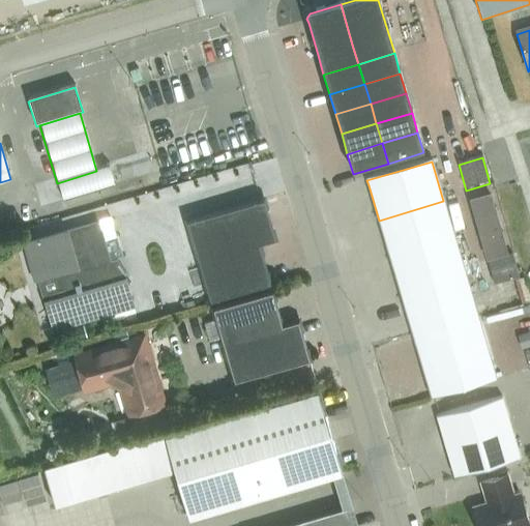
[(96,171),(57,183),(63,202),(63,203),(64,203),(65,202),(116,186),(110,167),(96,171)]
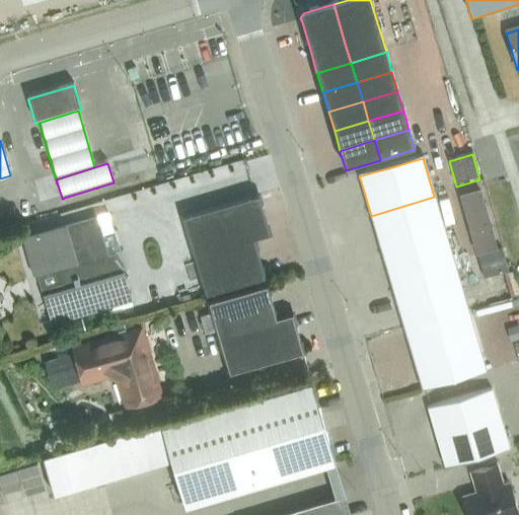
[(480,195),(464,199),(469,216),(466,221),(470,233),(475,237),(480,253),(496,249),(480,195)]
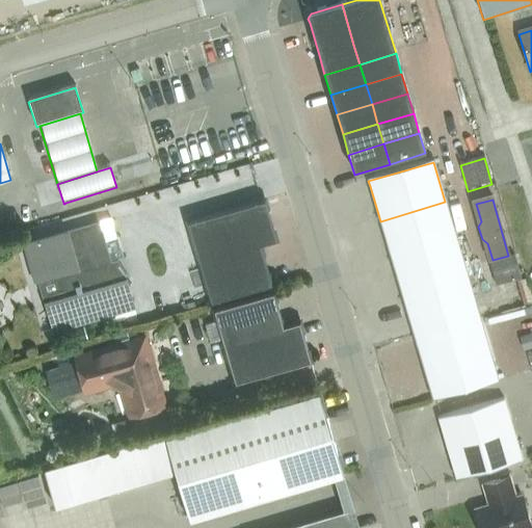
[(445,202),(380,221),(392,261),(457,242),(445,202)]
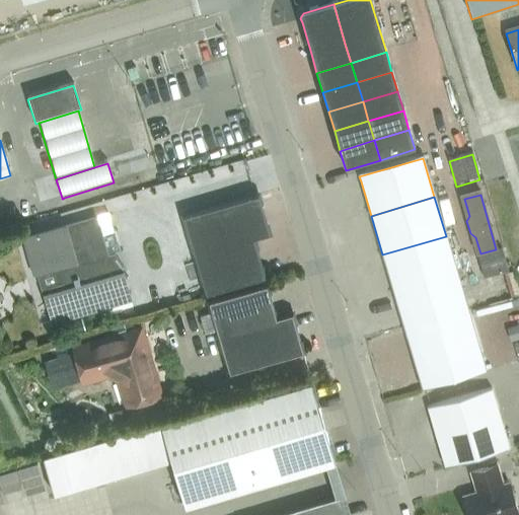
[(252,241),(269,237),(257,199),(183,220),(206,297),(264,280),(252,241)]
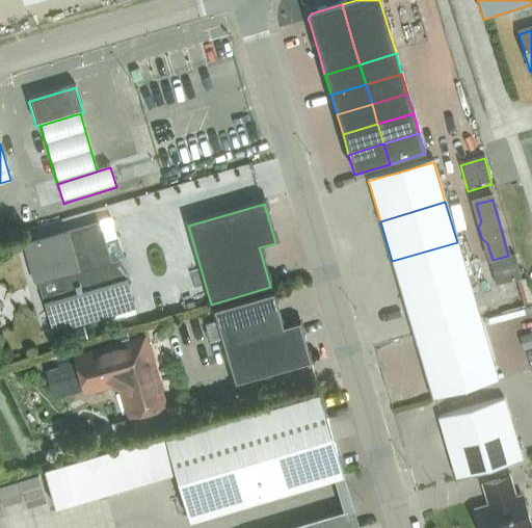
[(48,313),(54,334),(134,311),(127,285),(129,284),(129,283),(115,287),(111,271),(99,226),(25,248),(35,284),(56,279),(64,308),(48,313)]
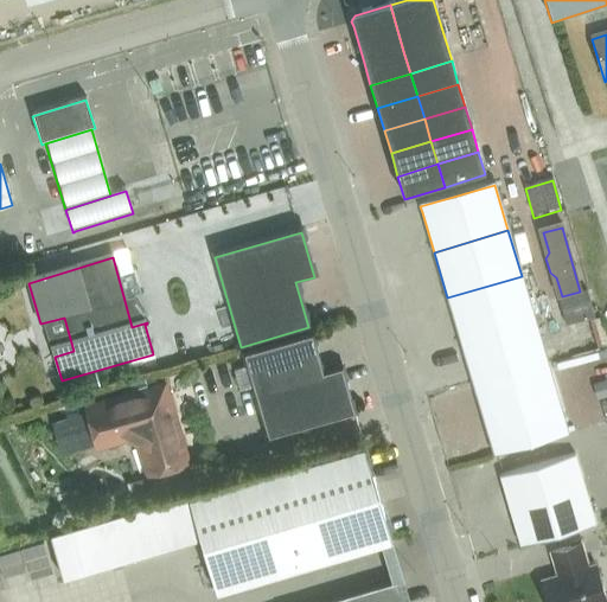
[(522,276),(447,298),(460,344),(535,322),(522,276)]
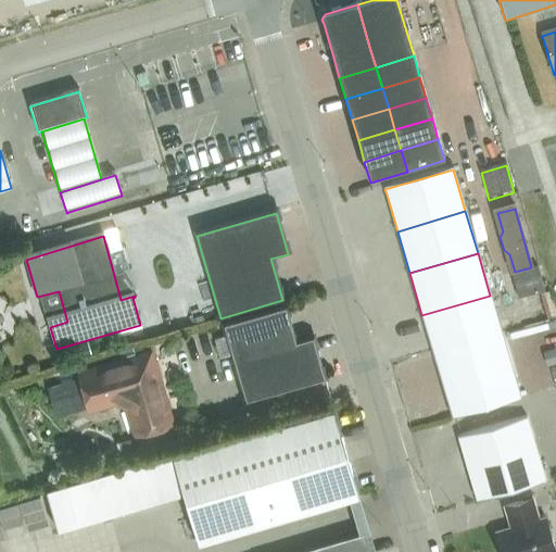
[(539,270),(512,277),(515,290),(542,281),(539,270)]
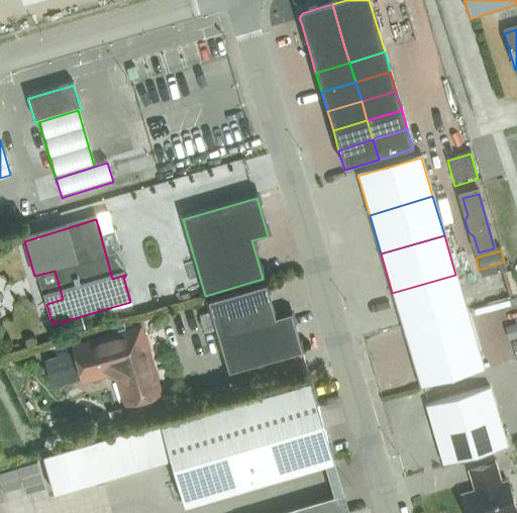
[(504,262),(479,270),(483,281),(508,274),(504,262)]
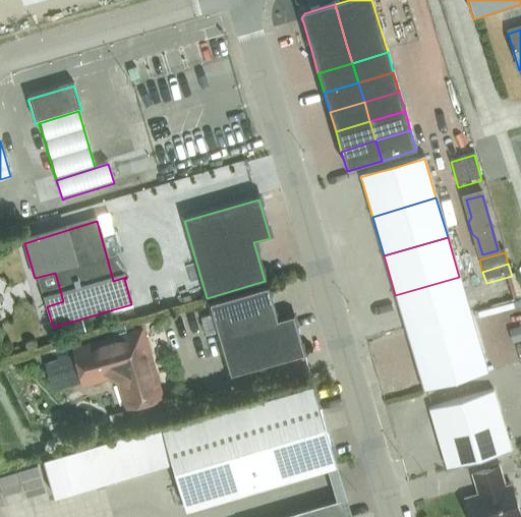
[(459,277),(395,295),(407,335),(470,316),(459,277)]
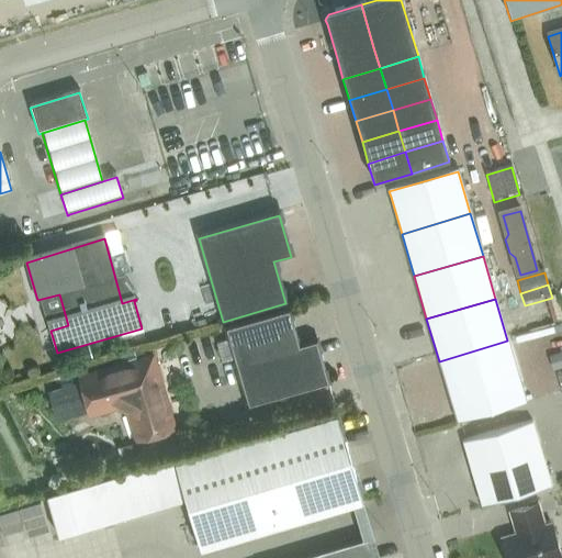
[(289,312),(226,331),(248,409),(328,386),(316,344),(300,348),(289,312)]
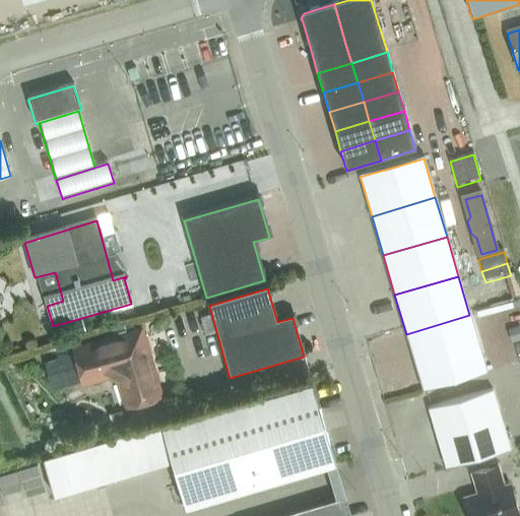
[(469,315),(406,334),(424,393),(486,374),(469,315)]
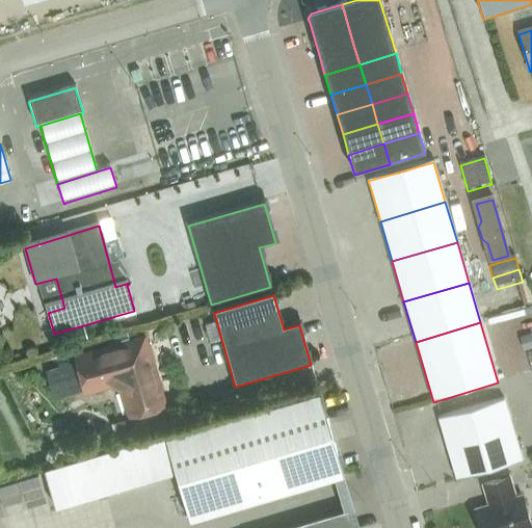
[(75,345),(87,342),(84,331),(72,334),(75,345)]
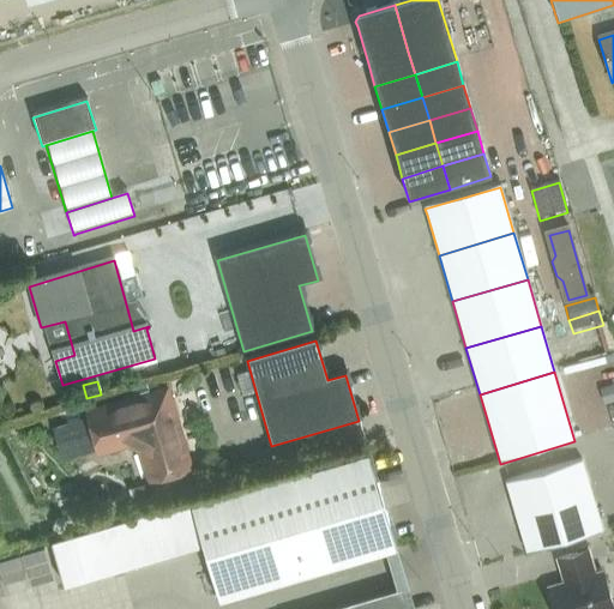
[(613,390),(603,393),(608,409),(613,406),(613,390)]
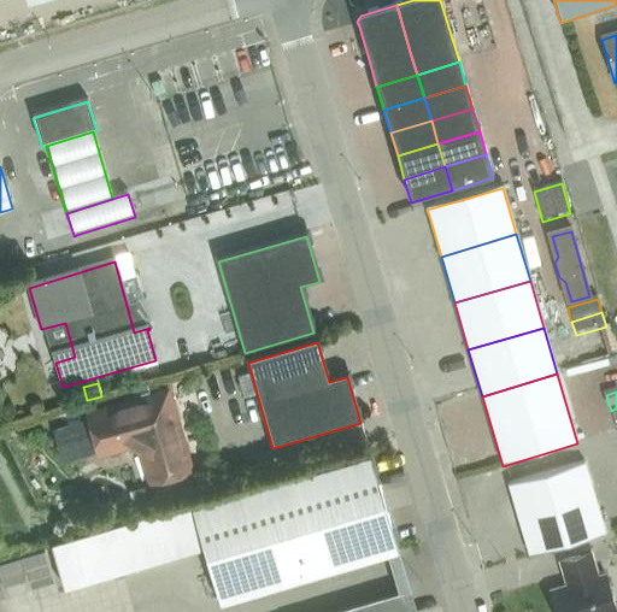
[(129,446),(145,455),(153,484),(188,475),(166,398),(89,419),(99,454),(129,446)]
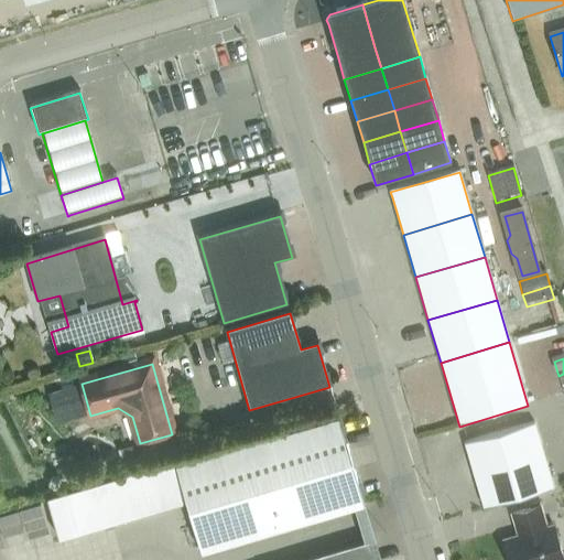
[(362,499),(357,477),(355,472),(350,455),(348,449),(339,420),(175,469),(174,465),(51,502),(47,503),(58,541),(110,526),(185,503),(202,556),(349,512),(359,509),(366,507),(362,499)]
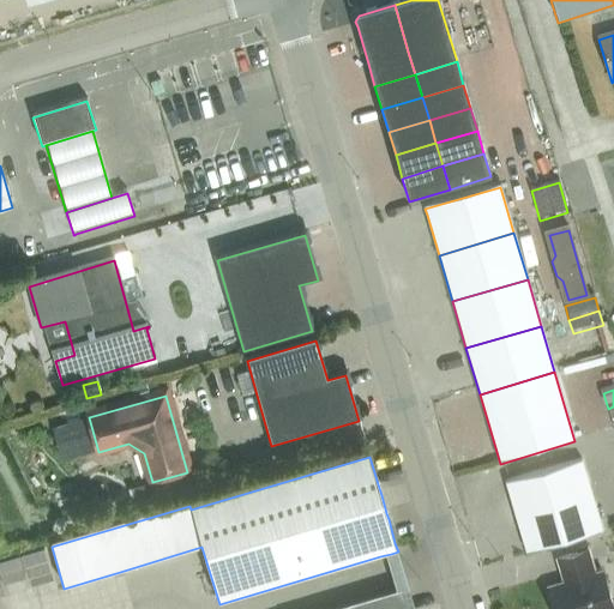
[(602,534),(582,463),(505,484),(527,555),(602,534)]
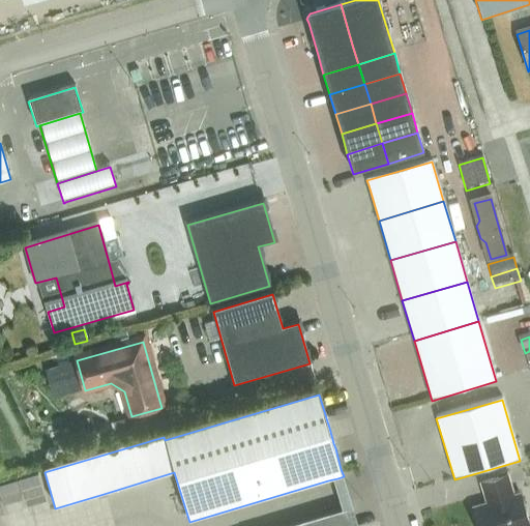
[(520,497),(513,499),(507,477),(481,486),(488,506),(473,510),(477,525),(528,525),(520,497)]
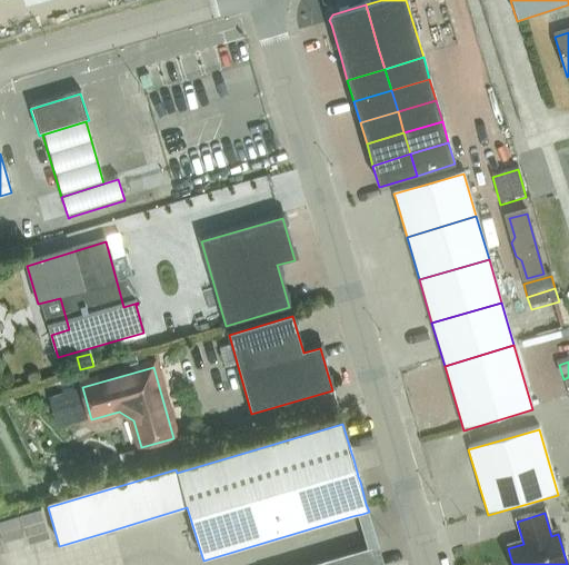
[(371,546),(372,546),(368,531),(362,514),(352,516),(357,534),(362,551),(371,548),(371,546)]
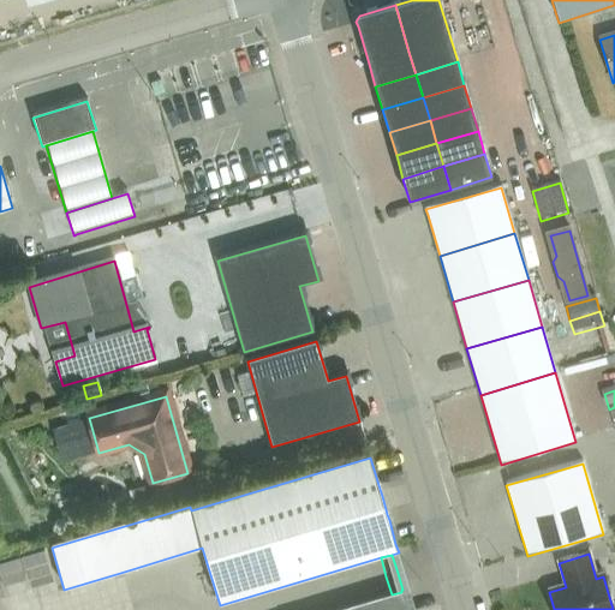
[(408,609),(402,590),(401,590),(401,592),(340,609),(408,609)]
